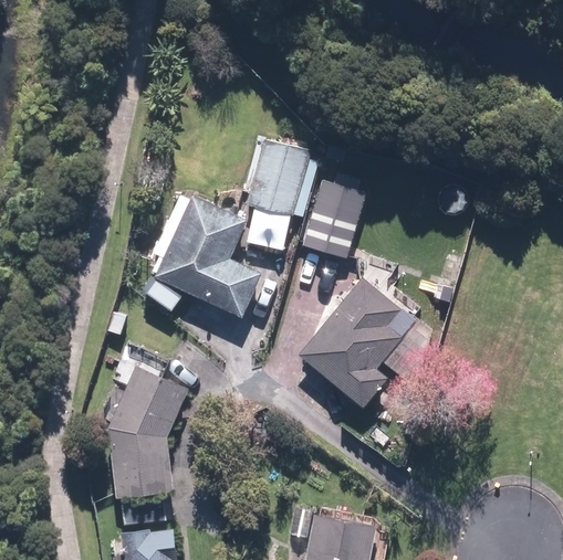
[(248,207),(293,218),(311,151),(264,139),(248,207)]
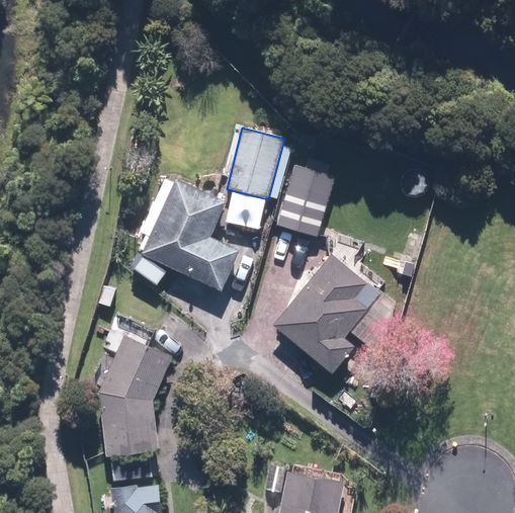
[(288,158),(305,163),(309,150),(292,146),(288,158)]
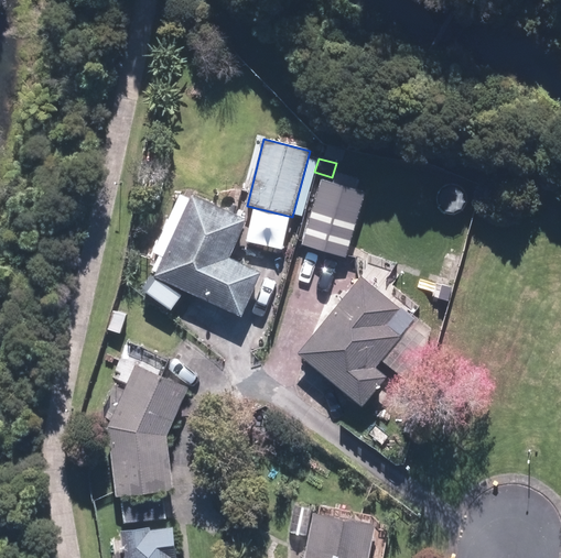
[(301,248),(346,260),(365,193),(320,181),(301,248)]
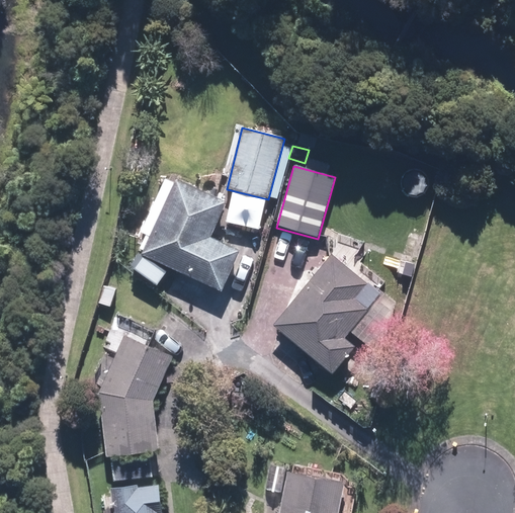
[(142,253),(222,290),(240,250),(209,236),(226,201),(176,178),(142,253)]
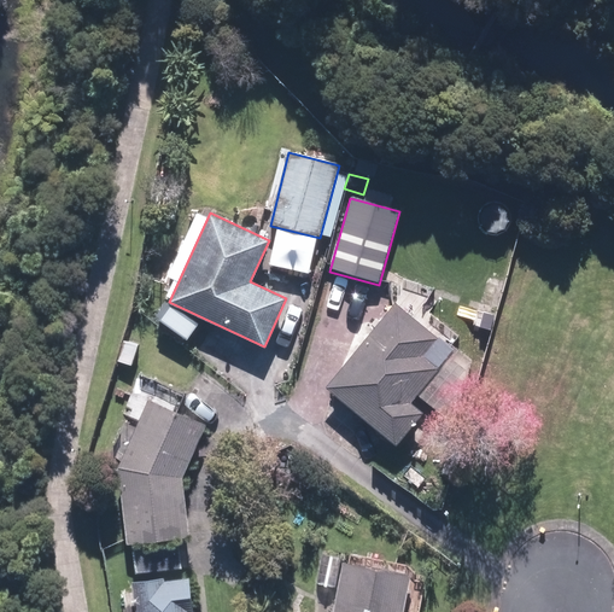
[(436,337),(397,306),(332,385),(398,442),(422,413),(409,403),(437,368),(420,355),(436,337)]
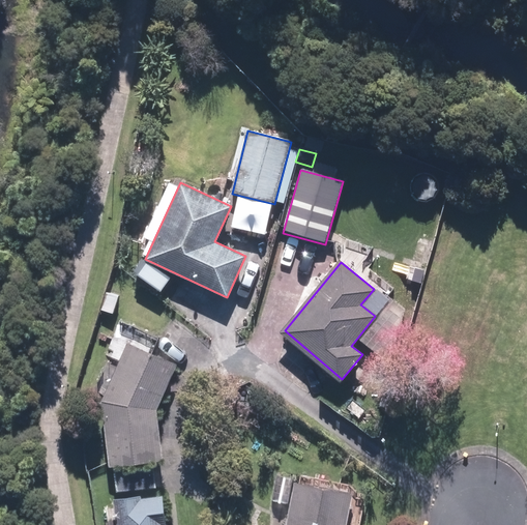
[(112,467),(115,493),(155,489),(152,463),(160,462),(155,408),(174,365),(126,343),(99,401),(108,467),(112,467)]
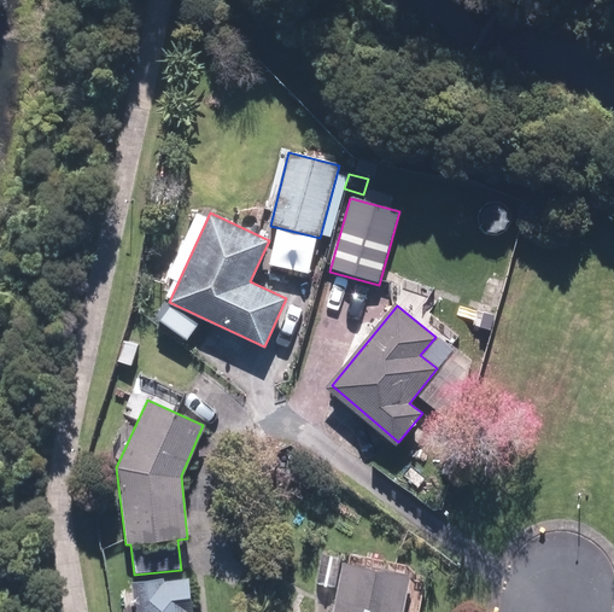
[(395,611),(402,575),(339,563),(331,611),(395,611)]
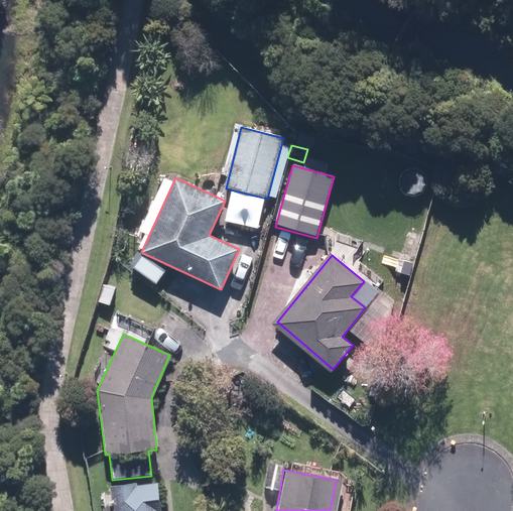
[(155,510),(152,483),(132,486),(132,483),(105,486),(107,499),(98,499),(99,510),(155,510)]
